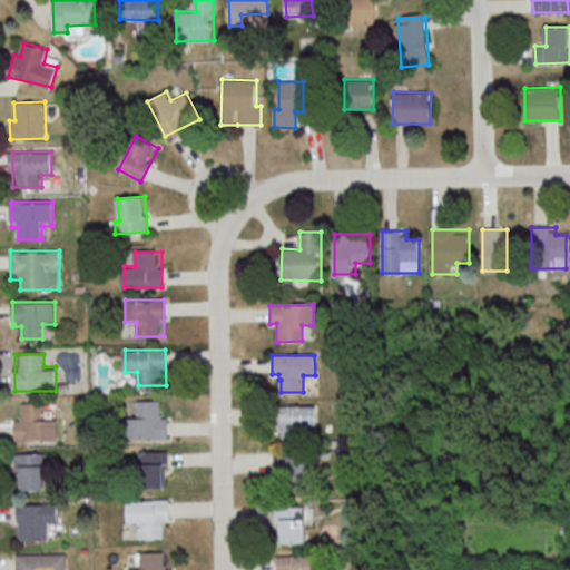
[(166,400),(139,400),(139,416),(127,416),(127,438),(166,438),(166,400)]
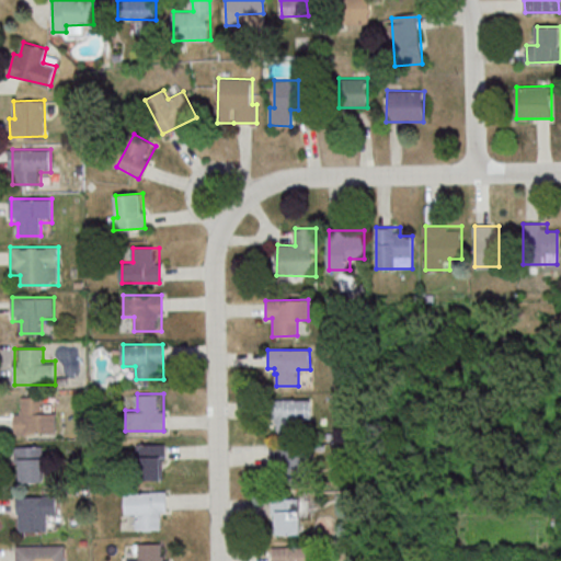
[(56,434),(56,410),(44,410),(44,397),(23,397),(23,410),(14,410),(14,434),(56,434)]
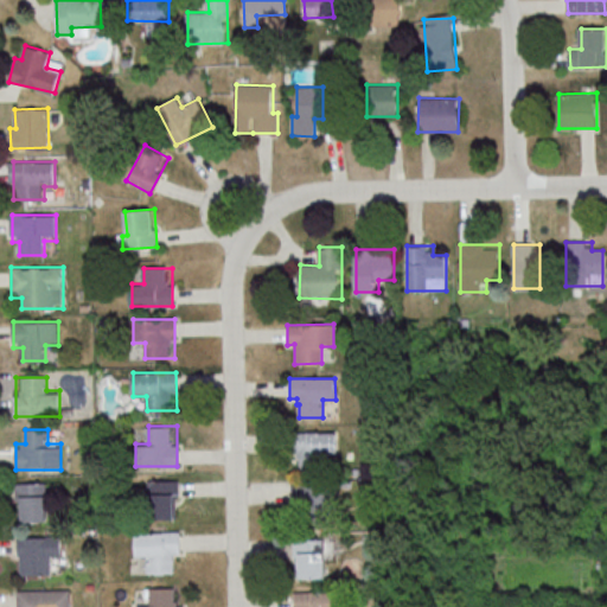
[(288,433),(334,432),(334,453),(323,454),(323,471),(299,472),(298,458),(295,458),(295,452),(289,452),(288,433)]
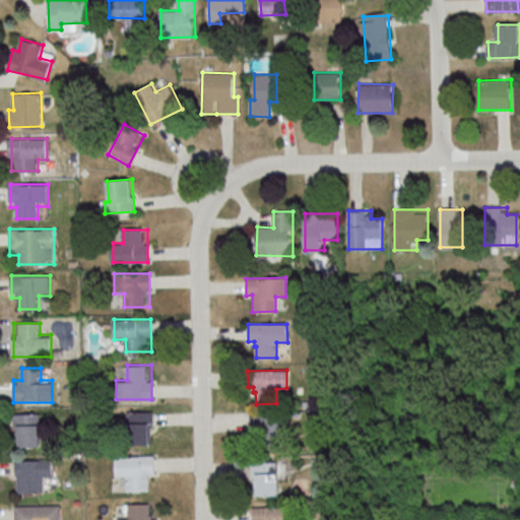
[(152,411),(128,411),(128,445),(152,445),(152,411)]
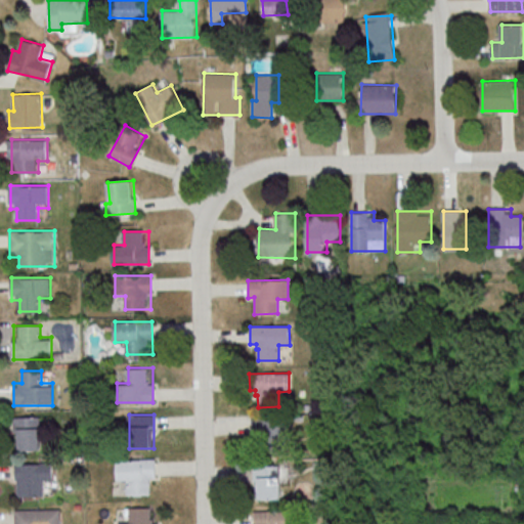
[(14,417),(14,450),(41,450),(41,417),(14,417)]
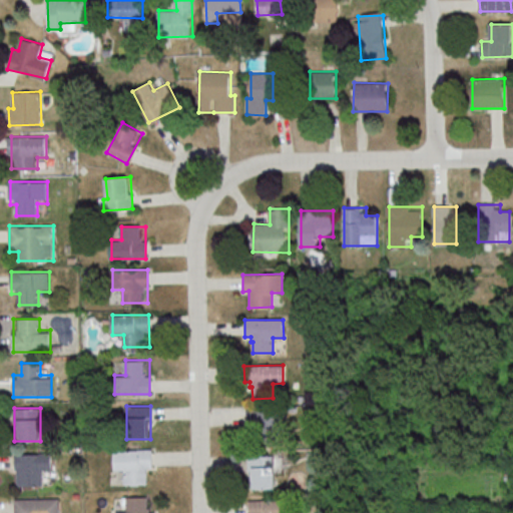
[(245,411),(285,410),(285,428),(274,428),(275,443),(253,443),(253,432),(251,432),(251,427),(245,427),(245,411)]
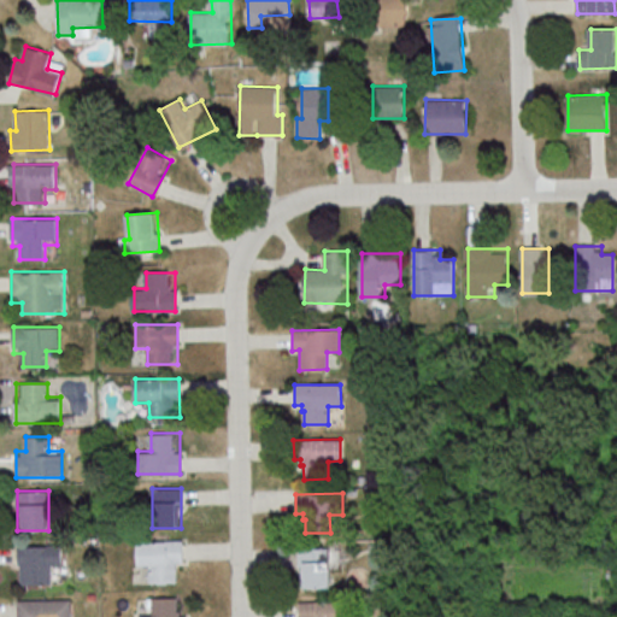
[(139,541),(139,566),(151,566),(151,582),(183,582),(183,540),(139,541)]
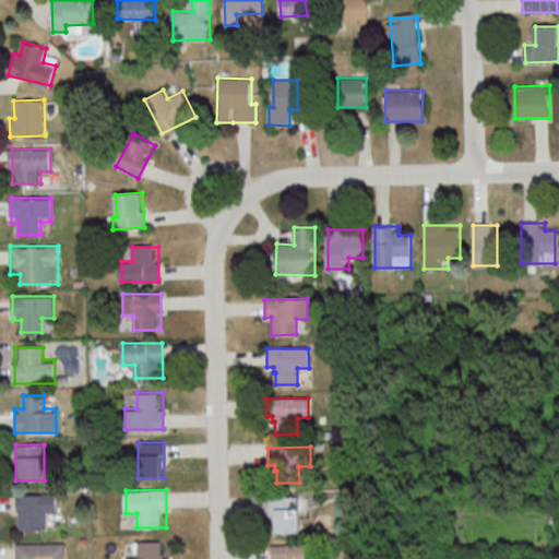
[(56,514),(56,494),(18,494),(18,530),(46,530),(46,514),(56,514)]
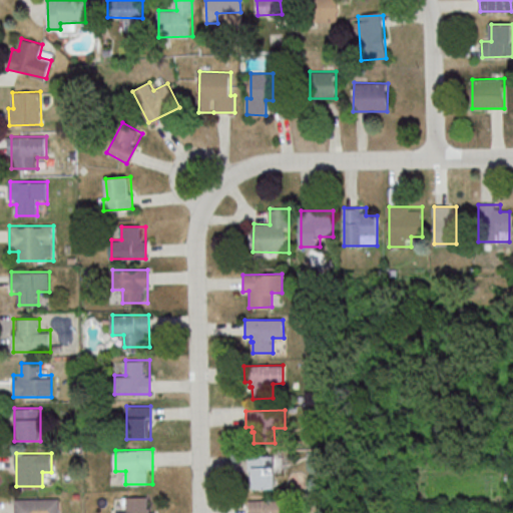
[(282,455),(249,455),(249,488),(276,488),(276,474),(282,474),(282,455)]
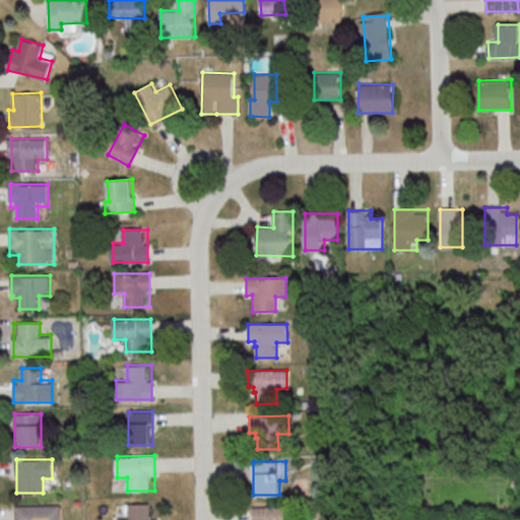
[(118,519),(154,519),(155,503),(129,503),(129,517),(119,517),(118,519)]
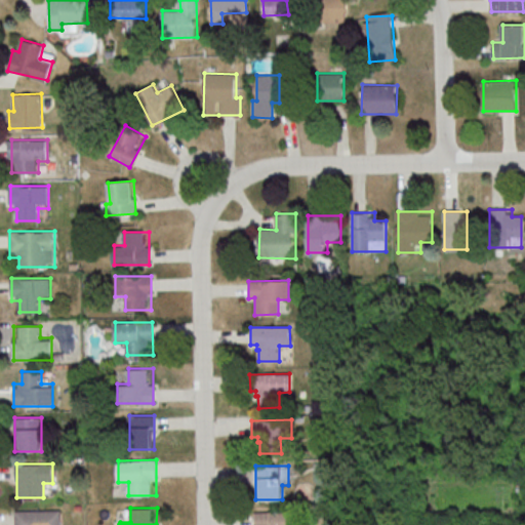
[(62,524),(62,510),(15,510),(14,524),(62,524)]
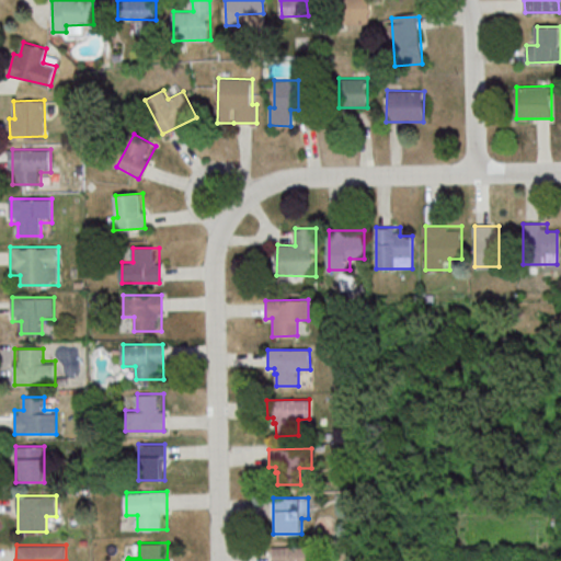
[(270,560),(270,547),(312,547),(312,560),(270,560)]
